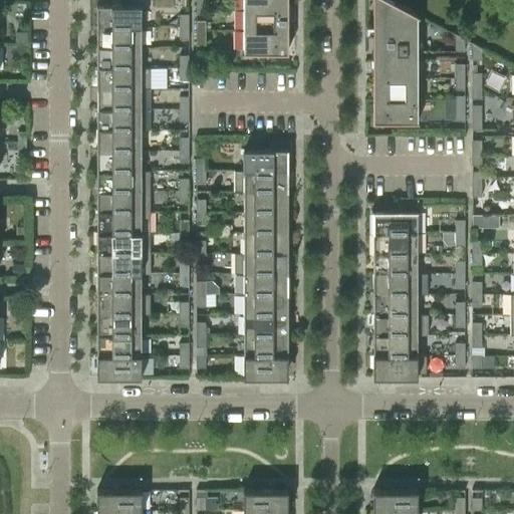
[(205,0),(196,0),(196,13),(205,14),(205,0)]
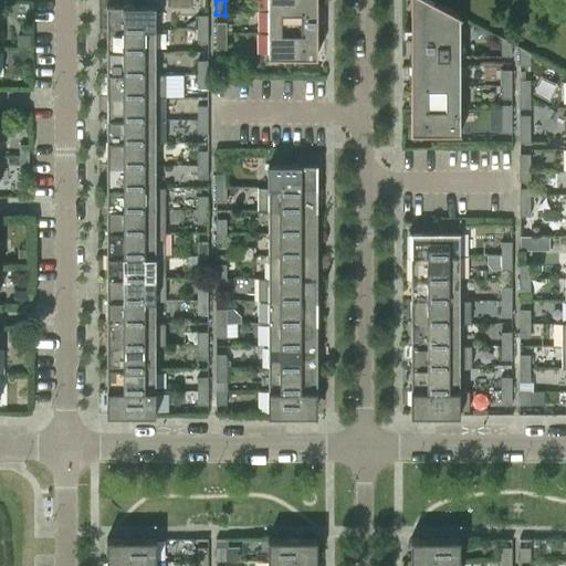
[(315,0),(266,0),(268,9),(316,9),(315,0)]
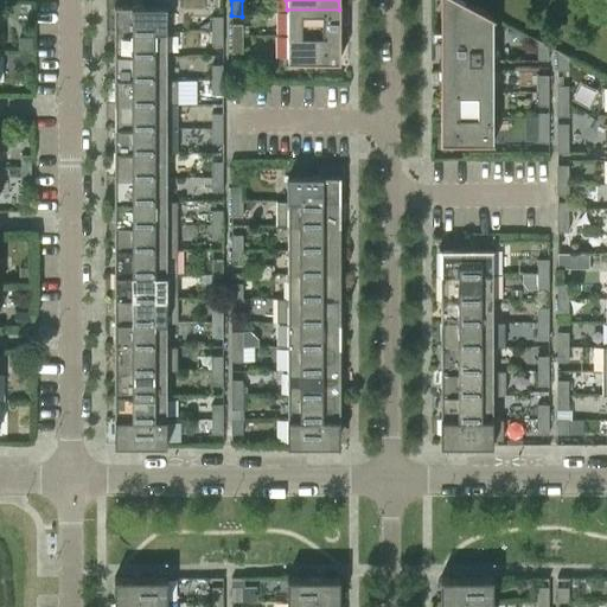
[(494,17),(464,0),(439,0),(440,68),(492,68),(492,17),(493,18),(494,17)]
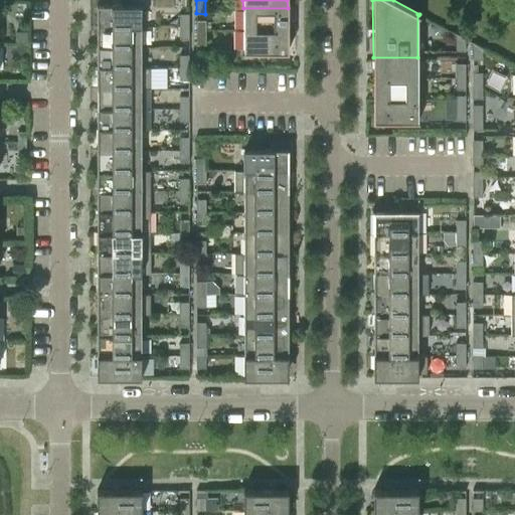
[(97,4),(97,26),(141,26),(141,4),(97,4)]
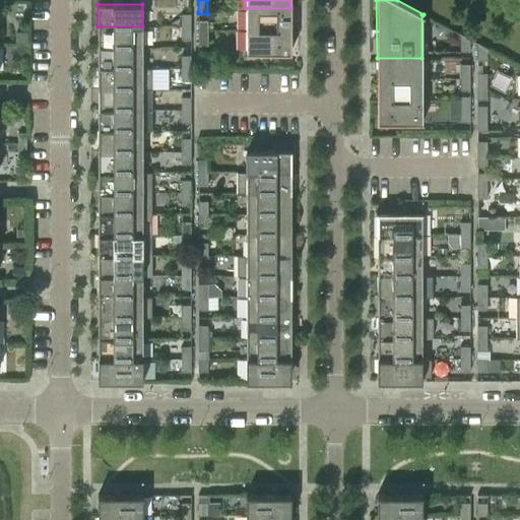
[(290,8),(246,8),(246,29),(290,29),(290,8)]
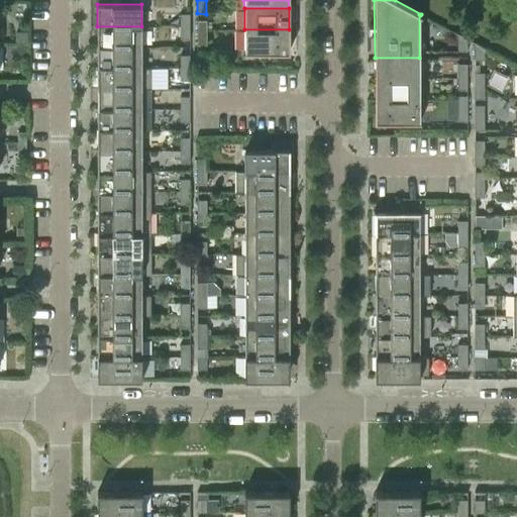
[(180,13),(180,26),(189,26),(189,13),(180,13)]
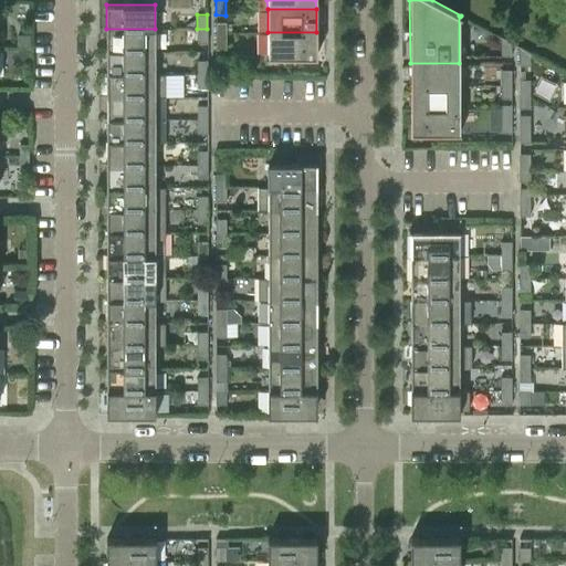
[(226,21),(216,21),(216,35),(226,35),(226,21)]
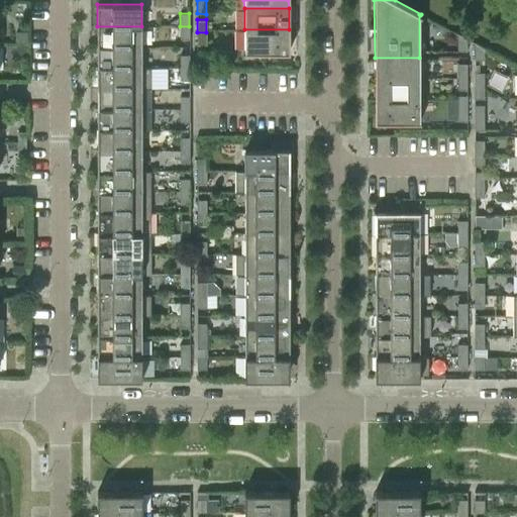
[(141,26),(97,26),(97,46),(141,46),(141,26)]
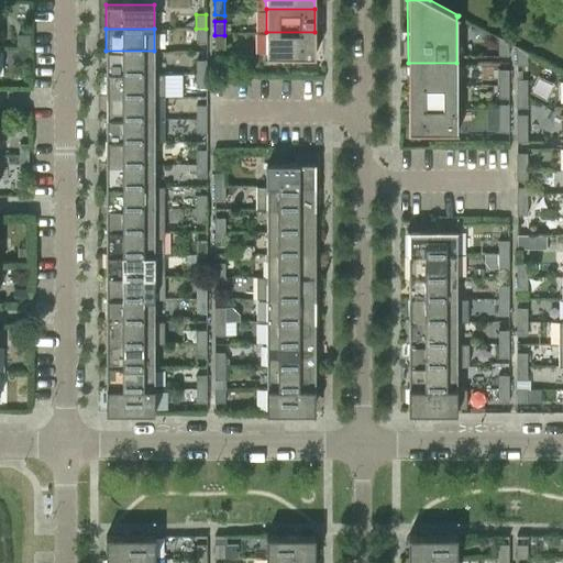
[(206,29),(196,29),(196,42),(206,42),(206,29)]
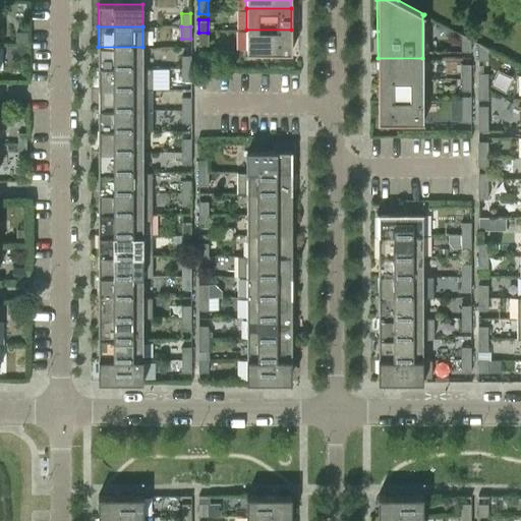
[(291,30),(246,30),(246,50),(245,50),(245,52),(291,52),(291,30)]
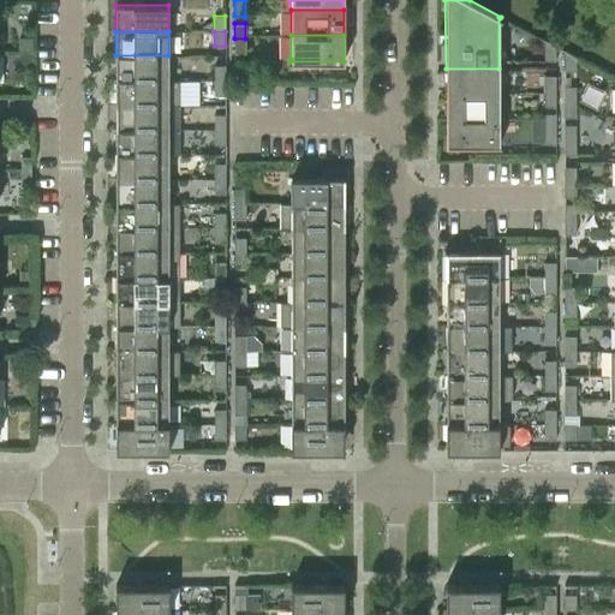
[(245,39),(234,39),(234,54),(245,54),(245,39)]
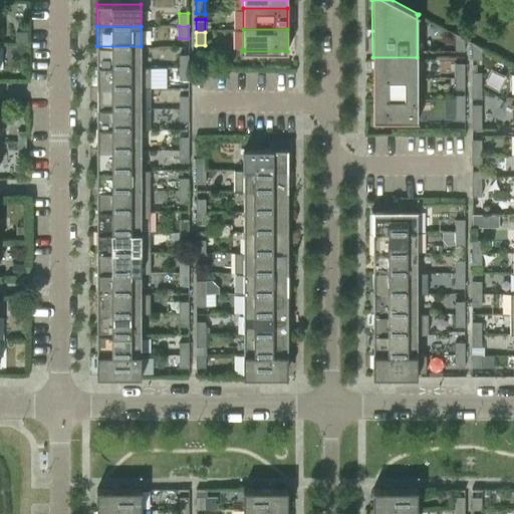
[(454,34),(455,50),(464,50),(464,39),(454,34)]
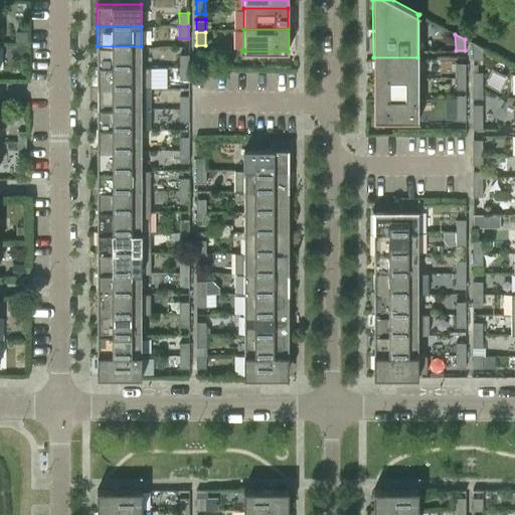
[(482,48),(472,43),(472,59),(482,59),(482,48)]
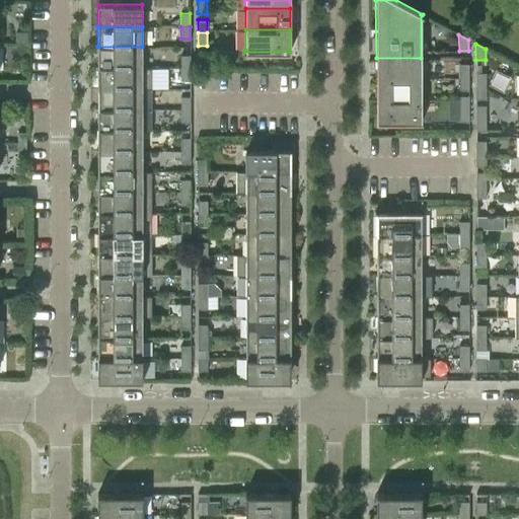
[(142,47),(97,47),(97,68),(142,67),(142,47)]
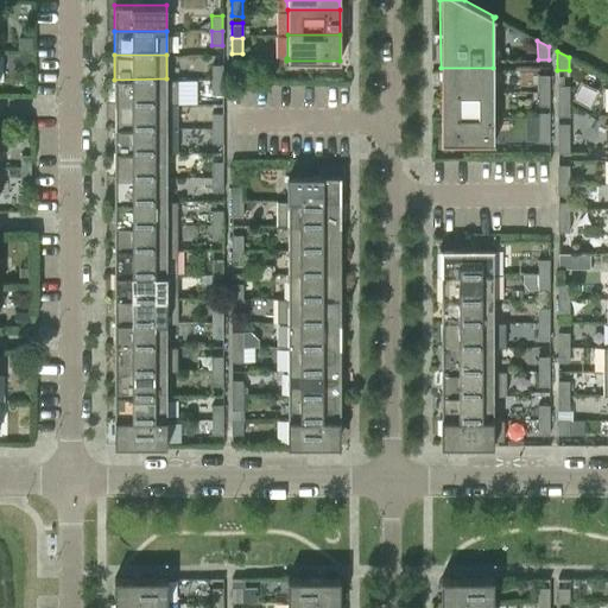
[(211,64),(211,78),(222,80),(222,64),(211,64)]
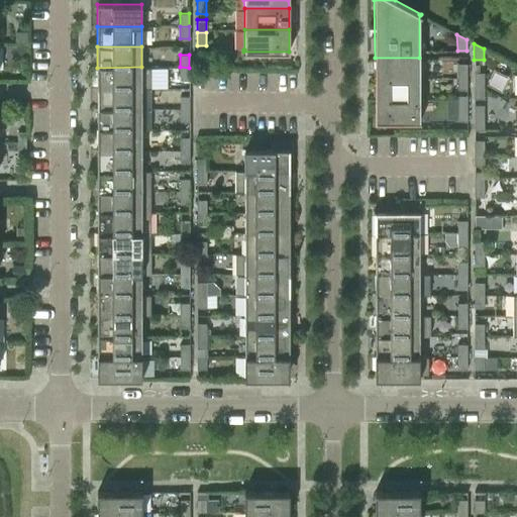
[(419,58),(375,58),(375,79),(419,79),(419,58)]
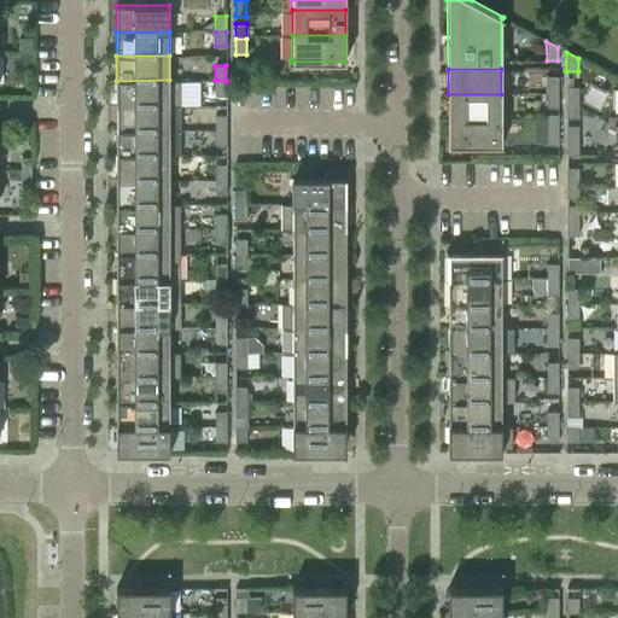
[(546,75),(546,91),(558,91),(558,75),(546,75)]
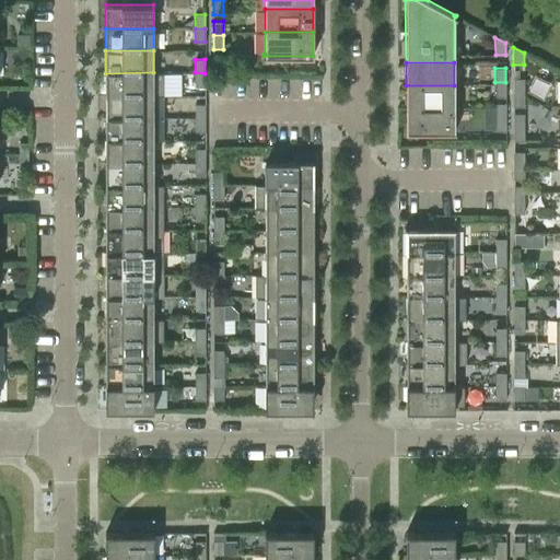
[(163,95),(163,72),(153,72),(105,73),(105,95),(163,95)]
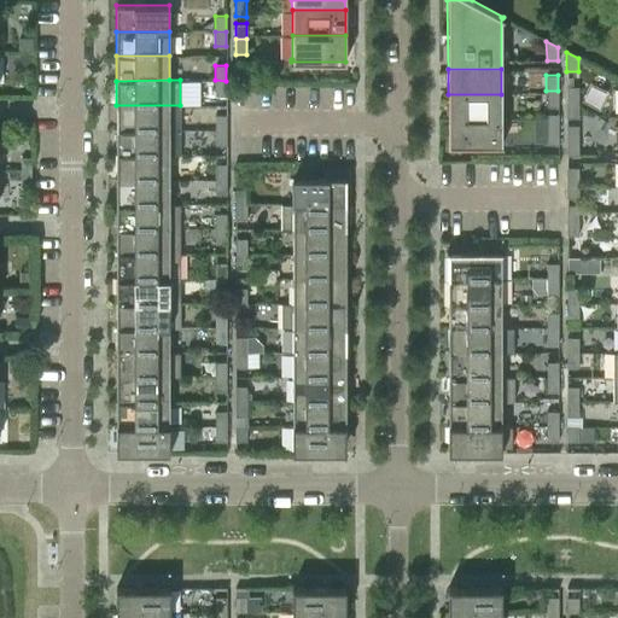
[(226,95),(226,81),(215,80),(215,95),(226,95)]
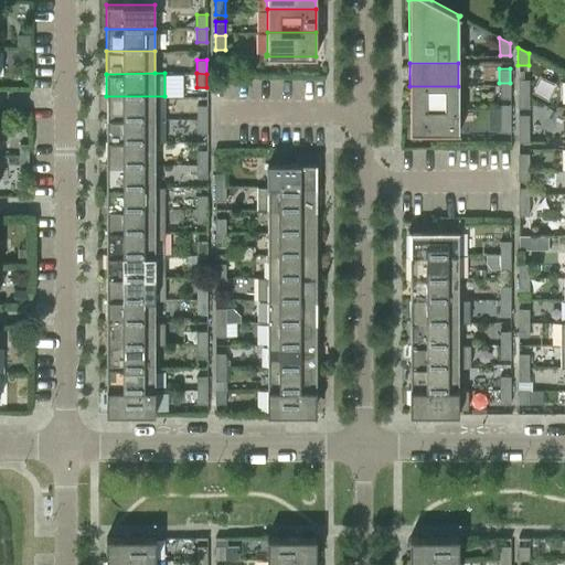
[(529,78),(518,78),(518,93),(529,93),(529,78)]
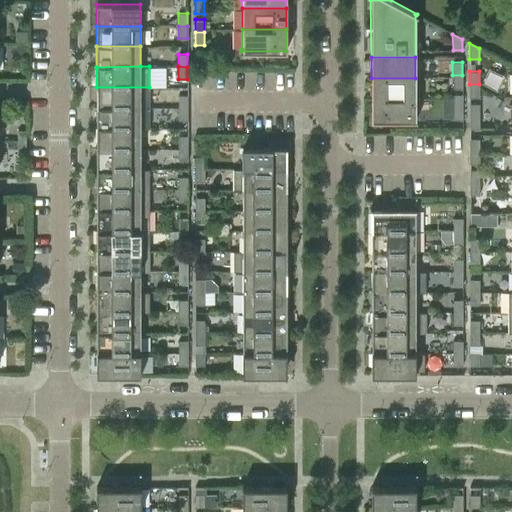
[(462,75),(452,75),(452,88),(462,88),(462,75)]
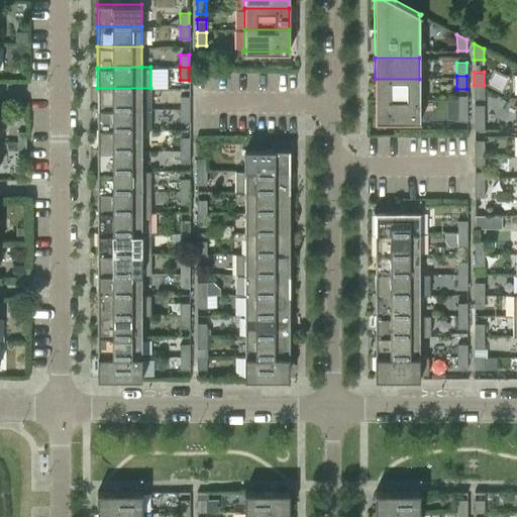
[(419,79),(375,79),(375,99),(419,99),(419,79)]
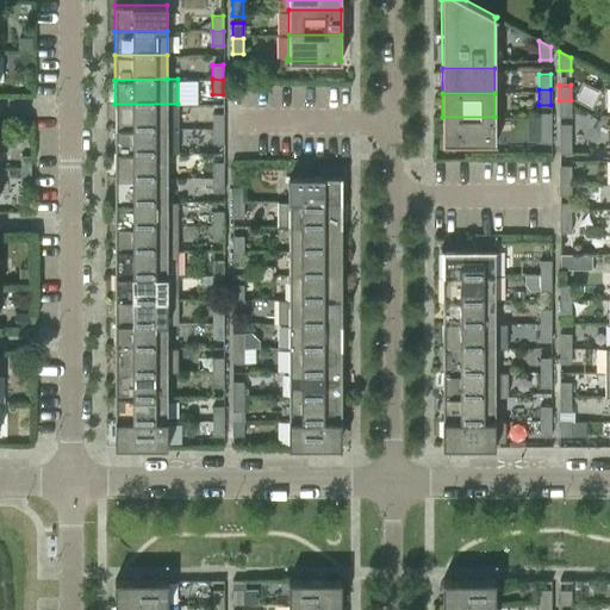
[(571,100),(559,100),(559,116),(571,116),(571,100)]
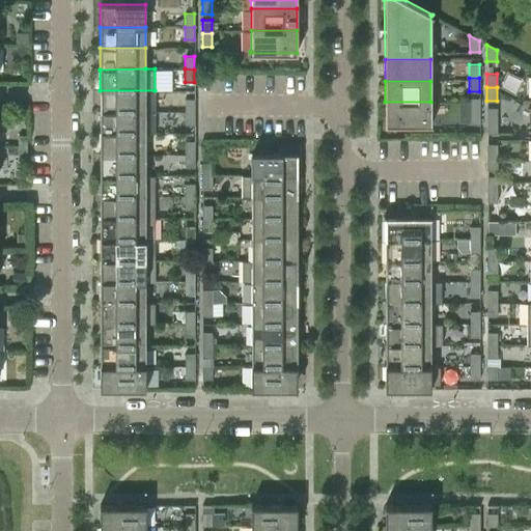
[(155,111),(155,90),(100,90),(100,111),(155,111)]
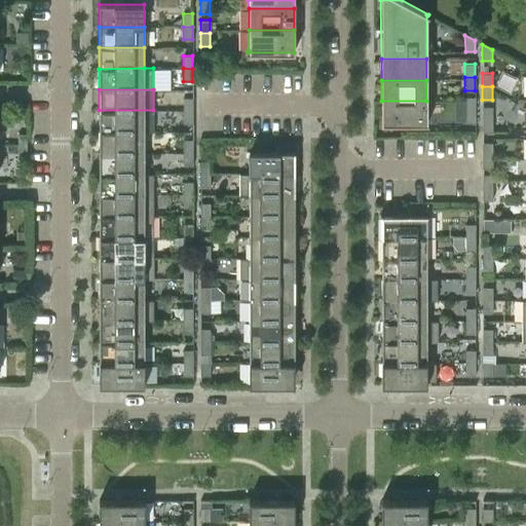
[(464,97),(464,101),(465,110),(475,110),(475,97),(464,97)]
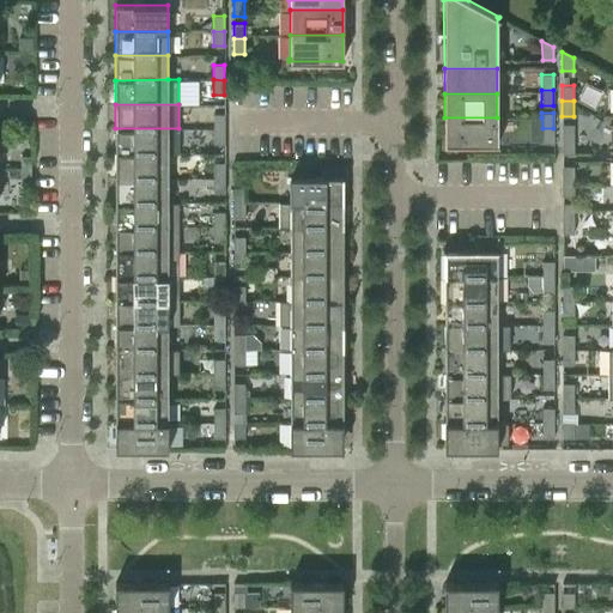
[(224,128),(224,114),(213,114),(213,128),(224,128)]
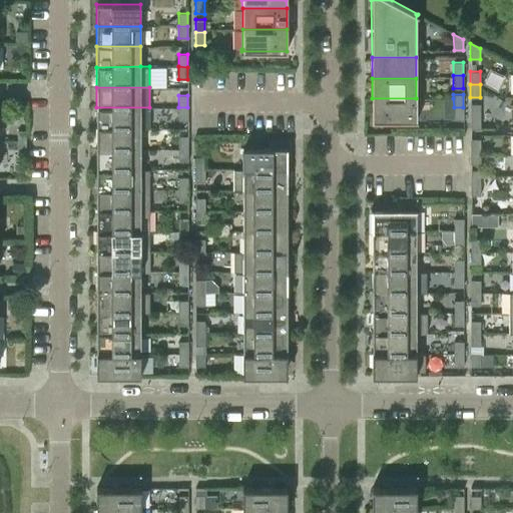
[(416,98),(372,98),(372,120),(417,120),(417,118),(416,118),(416,98)]
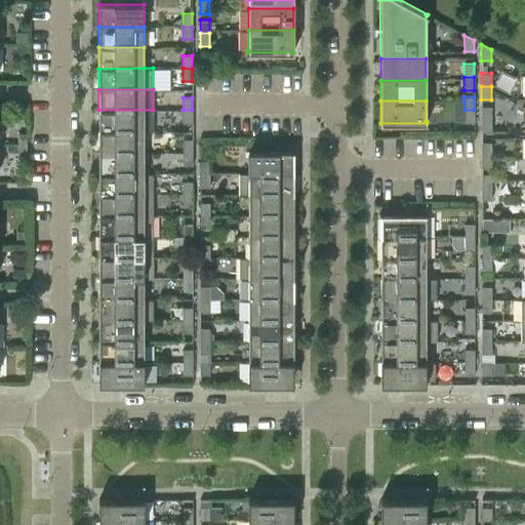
[(491,106),(481,106),(481,119),(491,119),(491,106)]
